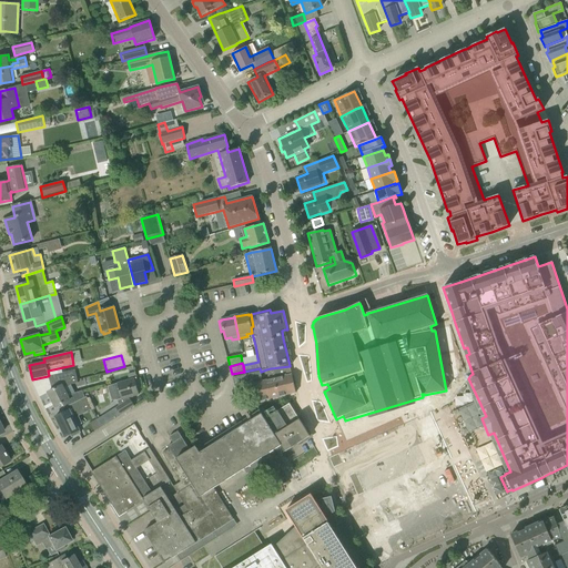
[(290,366),(271,368),(277,397),(296,393),(290,366)]
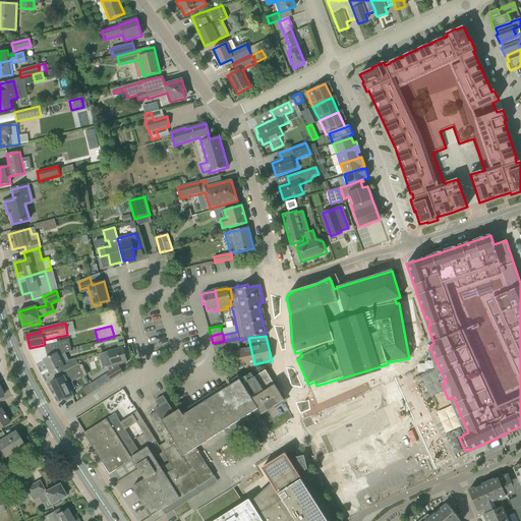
[(254,364),(248,338),(244,339),(246,348),(240,349),(239,341),(224,344),(214,346),(216,356),(234,352),(238,368),(254,364)]
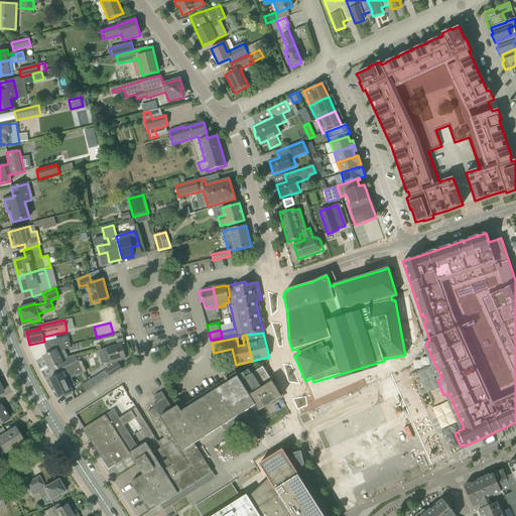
[(58,347),(70,344),(68,336),(44,341),(43,342),(45,349),(57,345),(57,347),(58,347)]
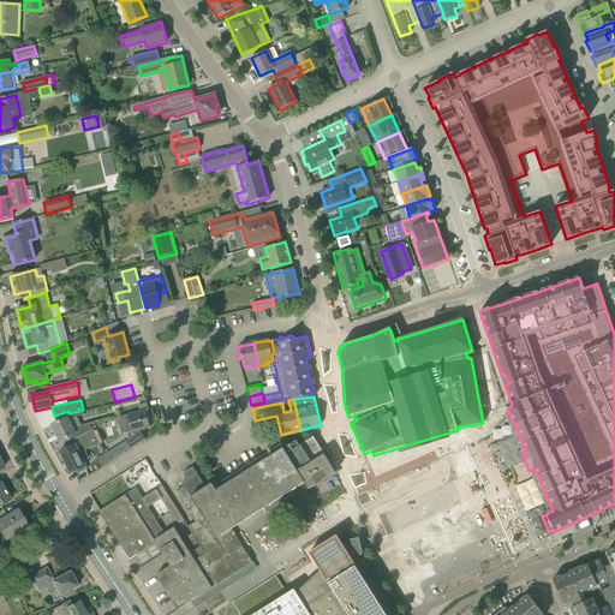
[(126,416),(131,433),(132,433),(133,437),(125,442),(130,449),(145,440),(141,433),(138,431),(150,428),(145,411),(126,416)]
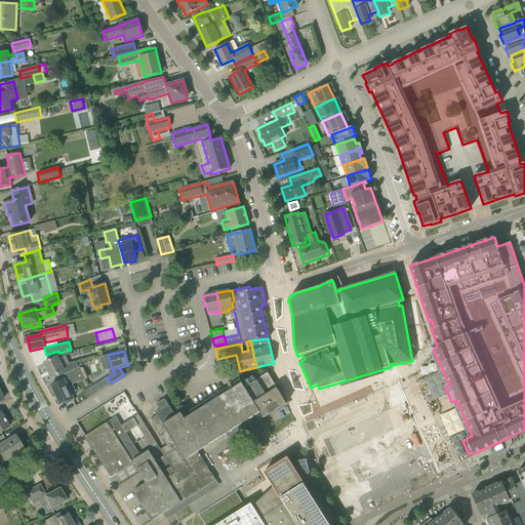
[(430,370),(437,366),(429,351),(421,355),(430,370)]
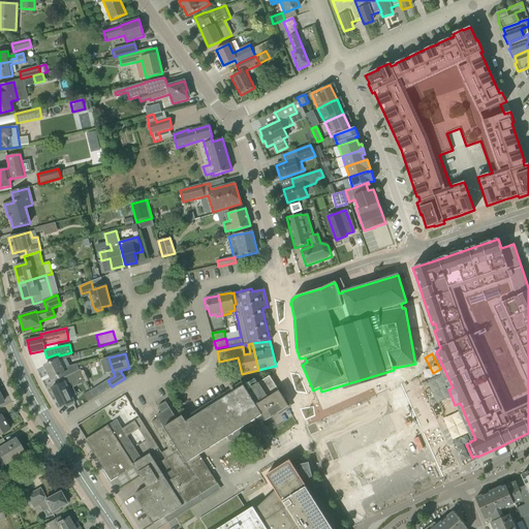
[(44,366),(52,379),(58,376),(60,380),(79,370),(76,364),(69,366),(63,370),(58,360),(44,366)]
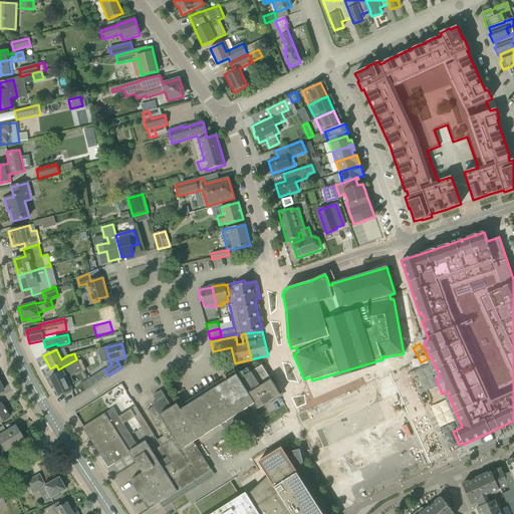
[(60,368),(62,371),(49,377),(58,396),(64,394),(65,396),(72,392),(70,387),(74,383),(70,375),(83,369),(78,359),(76,359),(60,368)]
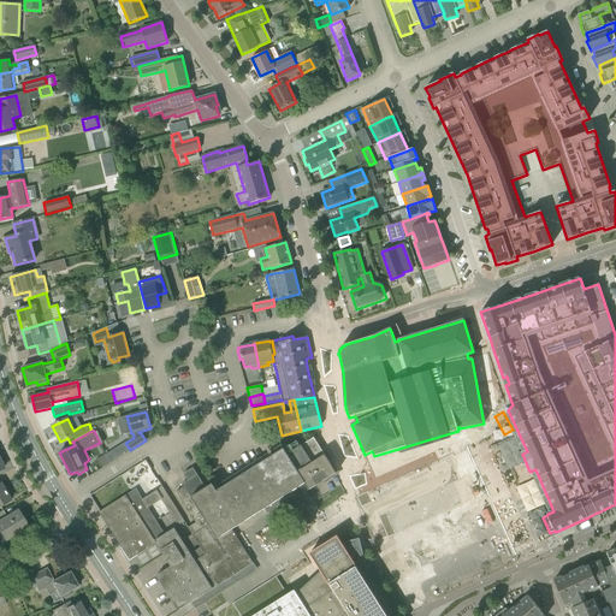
[(288,455),(306,484),(309,490),(337,473),(314,438),(288,455)]
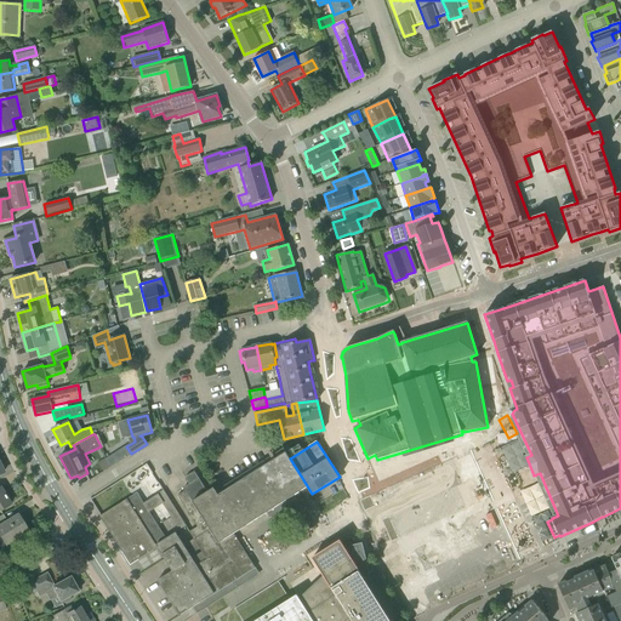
[(177,535),(158,548),(164,559),(165,560),(169,565),(172,571),(158,581),(180,615),(180,616),(215,593),(255,568),(234,534),(308,488),(301,477),(296,468),(290,459),(283,448),(277,453),(272,445),(195,462),(176,476),(205,522),(189,533),(206,559),(197,565),(177,535)]
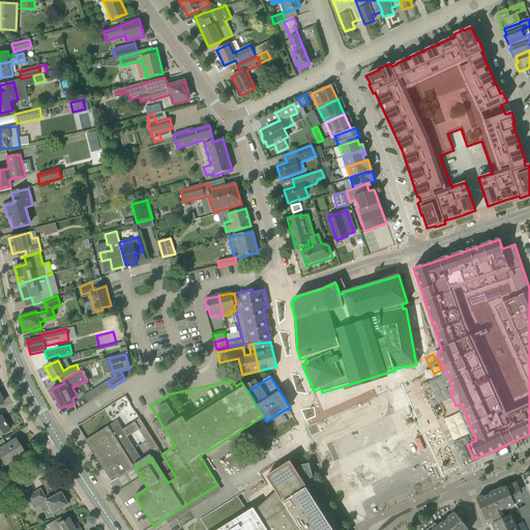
[(101,394),(96,387),(90,391),(94,399),(101,394)]
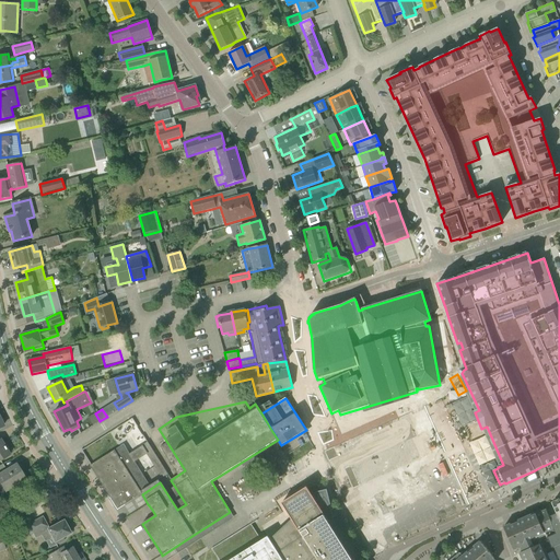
[(0,459),(9,455),(0,440),(0,439),(0,459)]
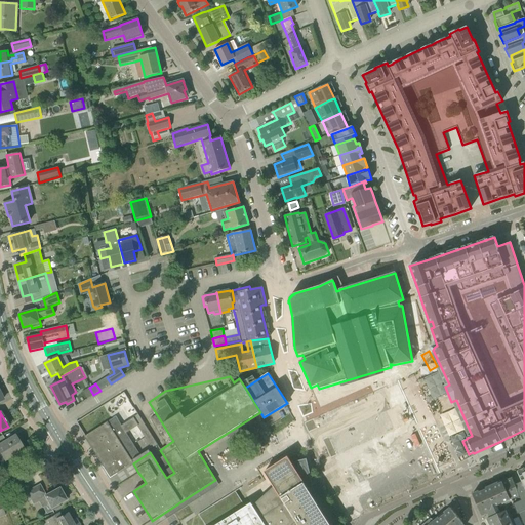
[(290,412),(268,427),(273,435),(295,421),(290,412)]
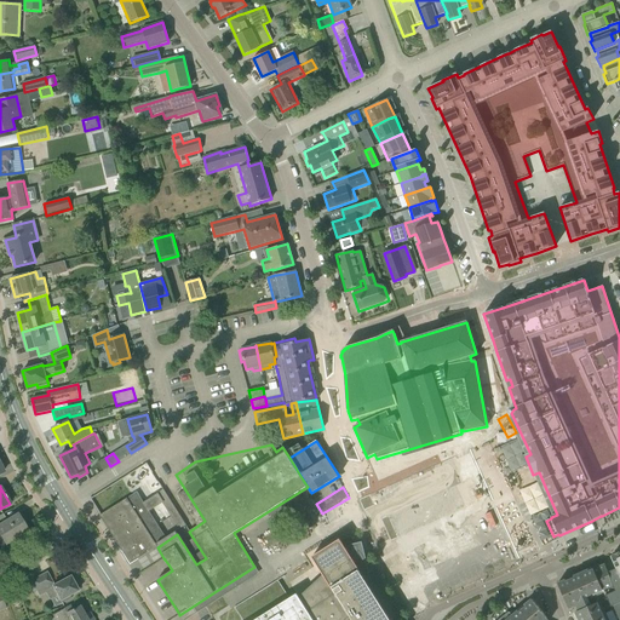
[(156,494),(171,516),(178,512),(164,489),(156,494)]
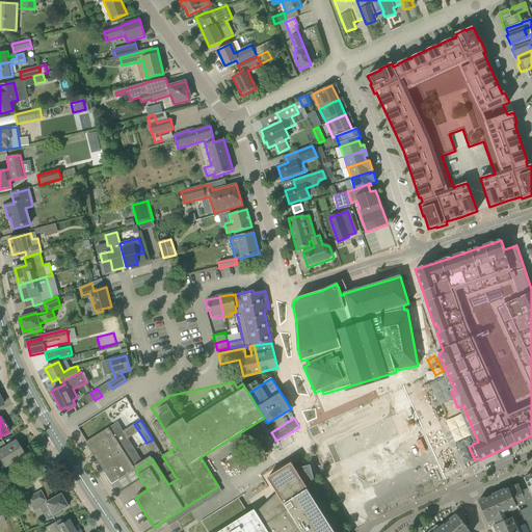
[(95,457),(99,463),(130,443),(117,422),(86,442),(96,457),(95,457)]
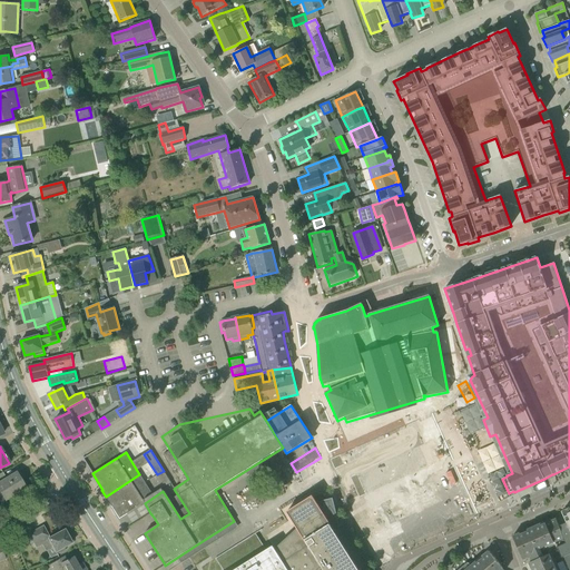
[(164,471),(157,474),(165,487),(170,483),(164,471)]
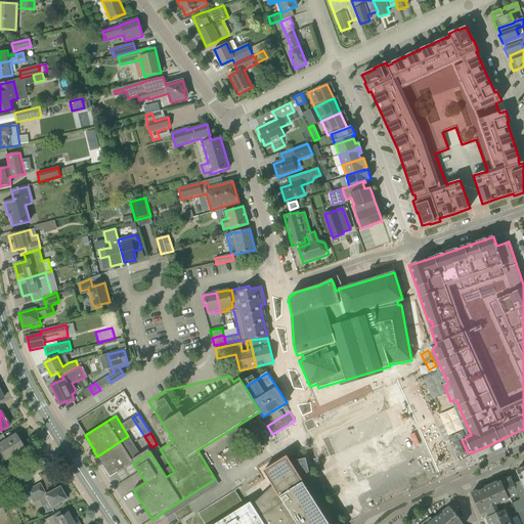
[(4,460),(23,448),(14,435),(3,441),(0,435),(0,463),(1,466),(6,463),(4,460)]
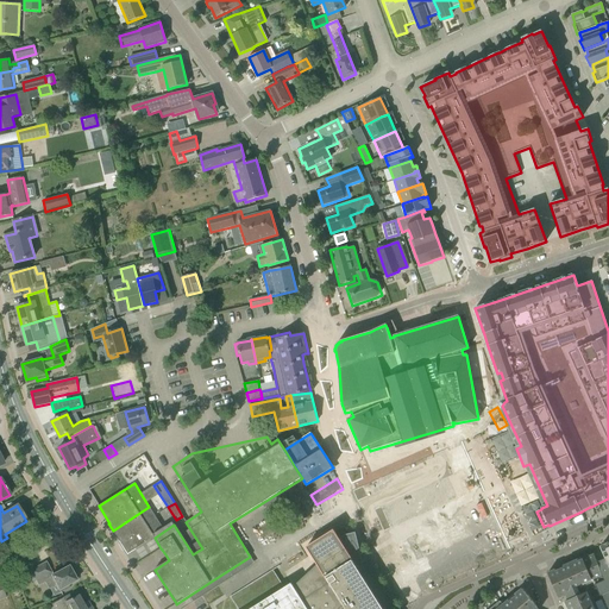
[(113,531),(120,541),(145,525),(144,522),(155,516),(149,507),(113,531)]
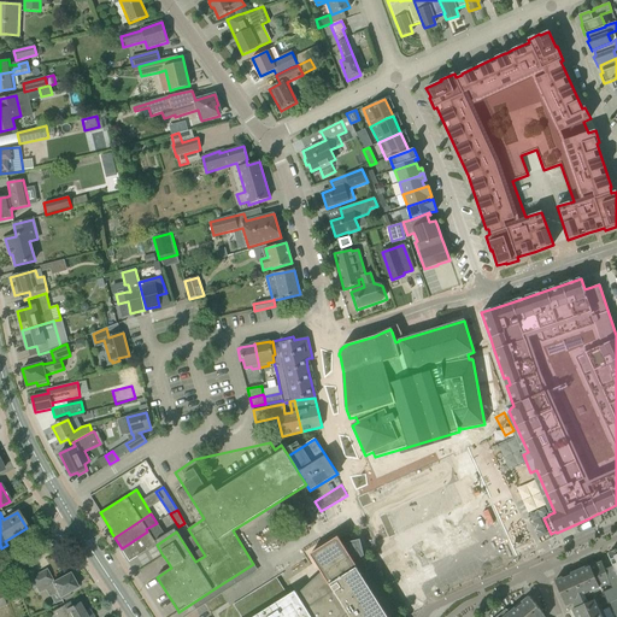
[(129,562),(157,545),(154,542),(165,535),(157,523),(146,529),(147,532),(122,548),(129,562)]
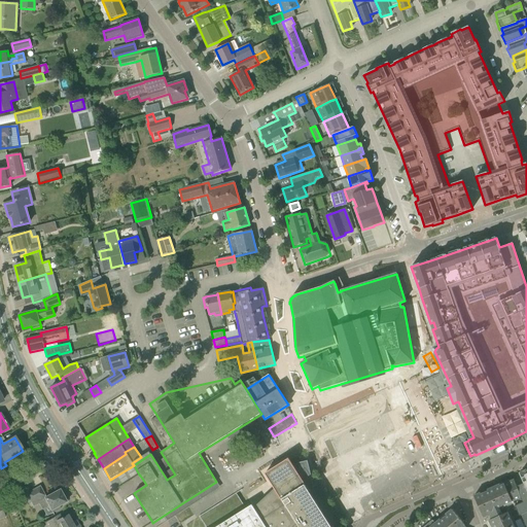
[(291,465),(292,465),(288,458),(265,473),(274,489),(254,507),(252,505),(246,508),(236,493),(199,517),(205,526),(331,526),(316,504),(313,500),(311,502),(311,501),(310,502),(305,494),(309,491),(303,464),(292,466),(291,465)]
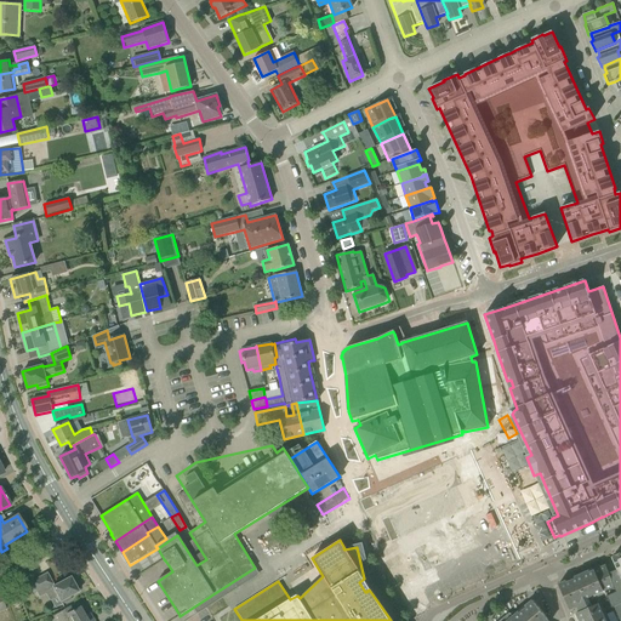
[(609,620),(600,599),(599,597),(605,594),(611,608),(615,607),(620,620),(620,605),(620,604),(620,603),(620,579),(615,567),(607,570),(604,564),(591,570),(569,580),(558,585),(559,588),(568,607),(569,610),(576,607),(579,613),(575,614),(579,620),(609,620)]
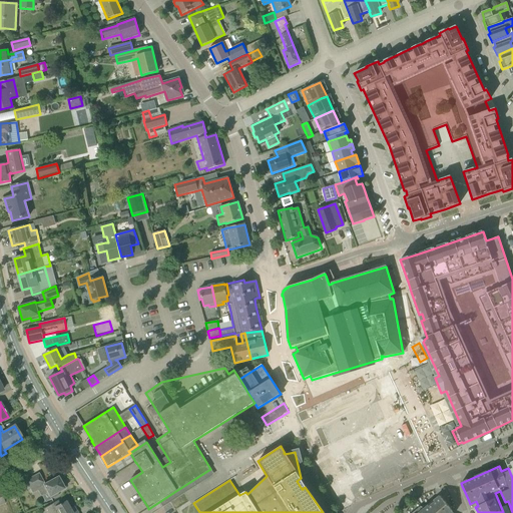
[(21,474),(24,480),(30,492),(36,489),(40,496),(47,493),(51,499),(58,495),(57,493),(64,489),(58,477),(44,484),(38,473),(29,478),(26,472),(21,474)]
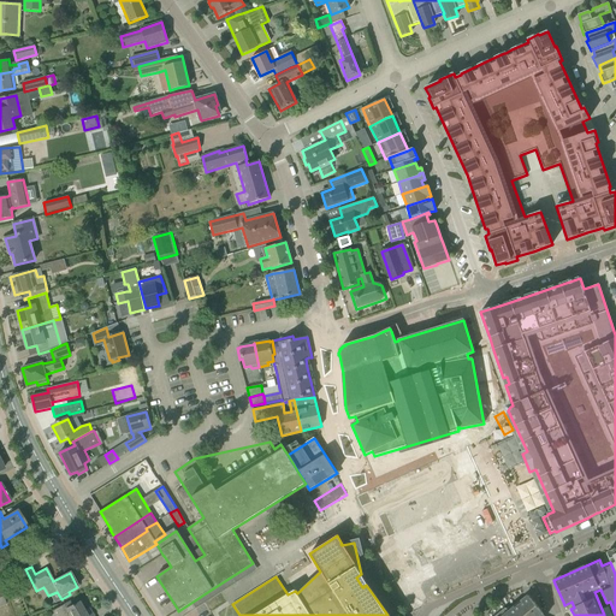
[(18,592),(16,584),(4,587),(6,596),(18,592)]
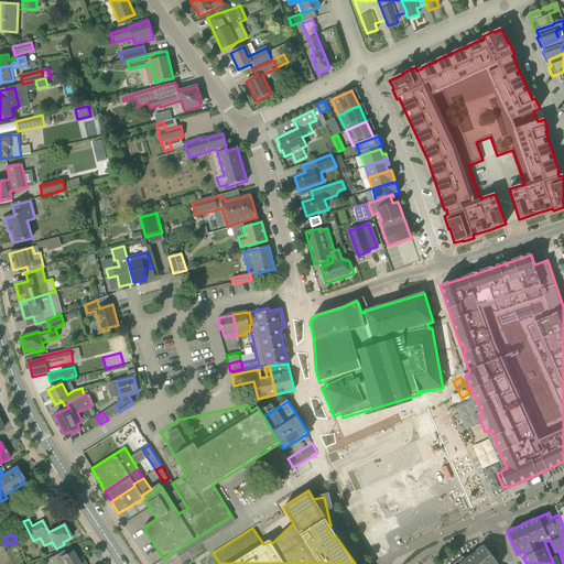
[(495,563),(497,563),(483,545),(465,560),(463,557),(463,556),(453,563),(495,563)]
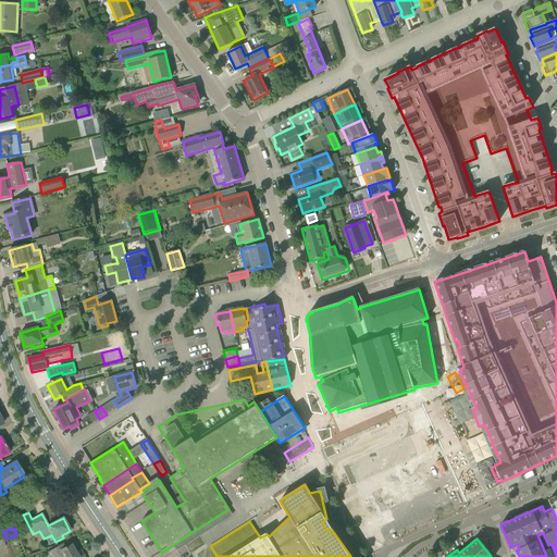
[(54,556),(84,556),(83,555),(78,556),(71,544),(64,548),(62,544),(51,551),(54,556)]
